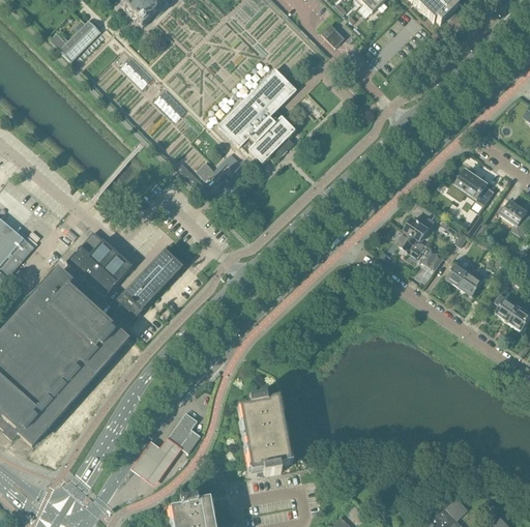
[(141,27),(146,23),(146,22),(157,10),(163,6),(163,5),(168,0),(126,0),(125,1),(124,1),(120,5),(125,11),(125,10),(137,22),(141,27)]
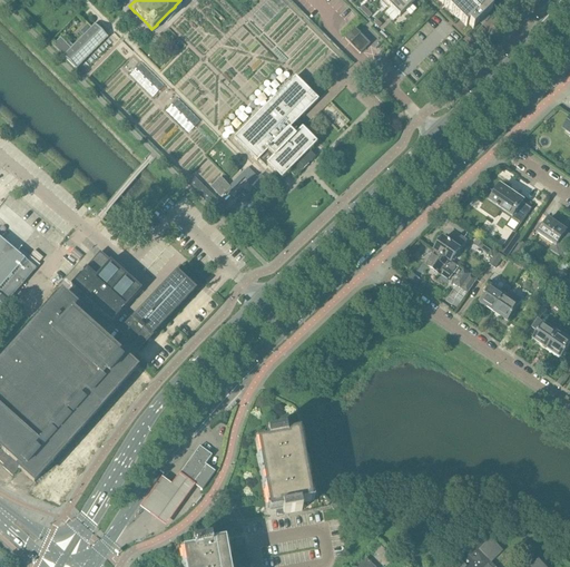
[(393,0),(390,5),(400,13),(405,8),(406,8),(411,3),(411,2),(413,0),(393,0)]
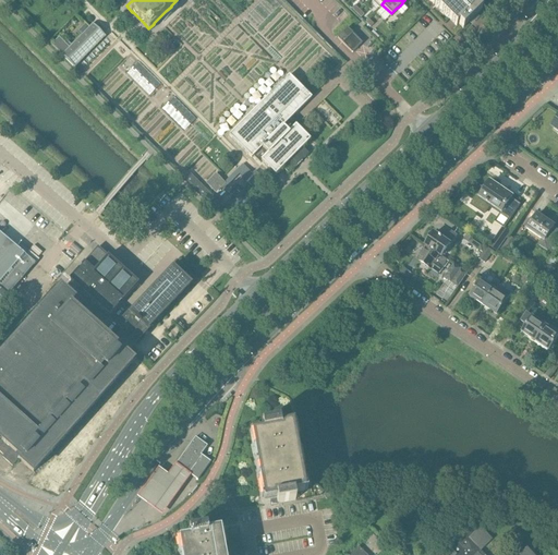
[(432,0),(456,24),(459,21),(463,25),(469,20),(471,22),(478,14),(476,12),(482,7),(477,2),(478,0),(432,0)]
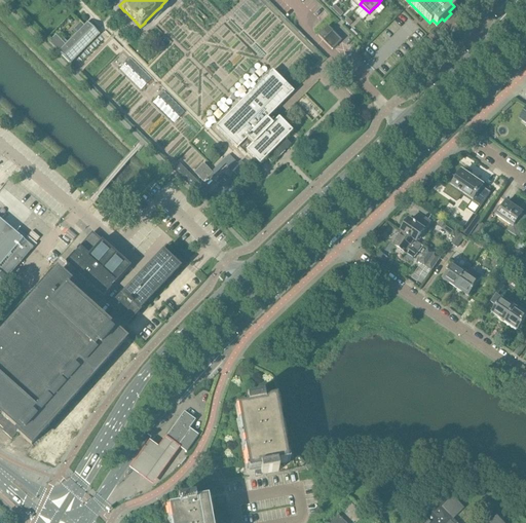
[(59,49),(70,62),(100,32),(87,20),(84,24),(84,23),(80,20),(74,27),(77,30),(68,40),(64,35),(61,38),(55,32),(49,39),(59,48),(59,49)]
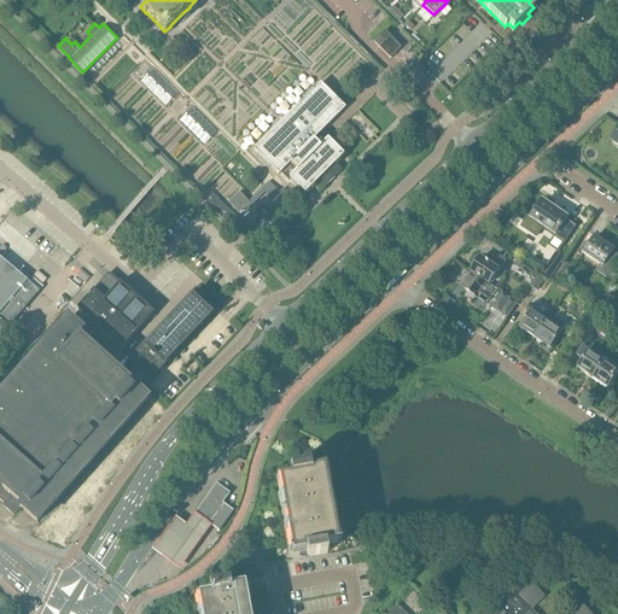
[(384,28),(373,39),(390,56),(400,46),(401,45),(384,28)]
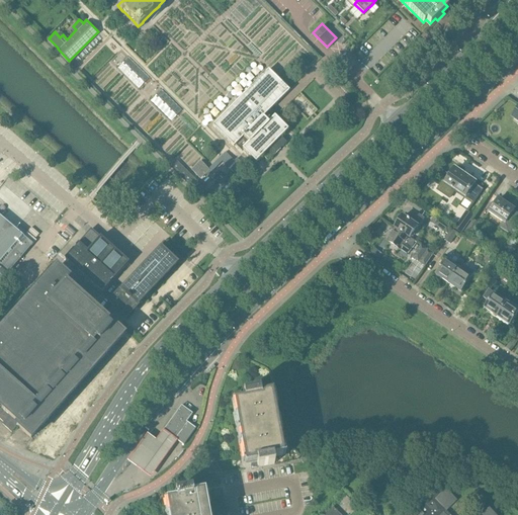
[(289,88),(268,68),(236,99),(233,103),(212,123),(234,144),(235,143),(242,149),(243,148),(255,160),(262,153),(267,158),(285,140),(280,135),(287,127),(274,114),(268,121),(262,115),(289,88)]
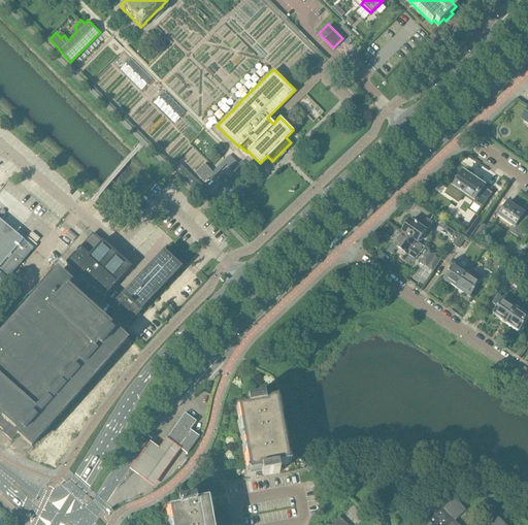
[(232,168),(243,179),(253,170),(241,159),(232,168)]
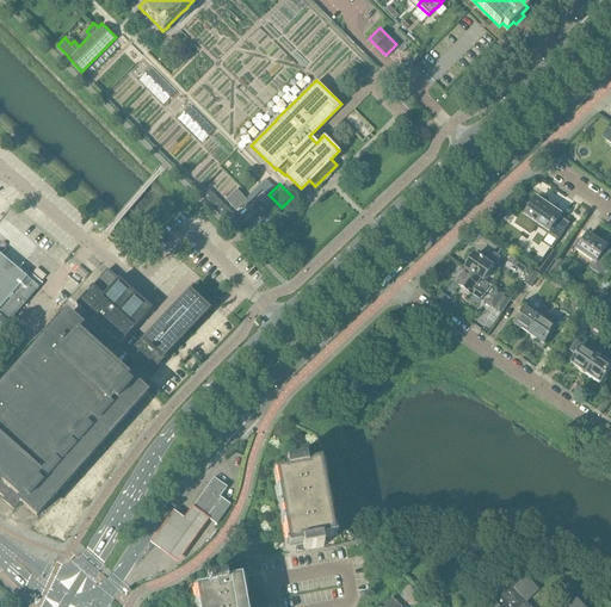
[(241,220),(209,187),(204,193),(236,224),(241,220)]
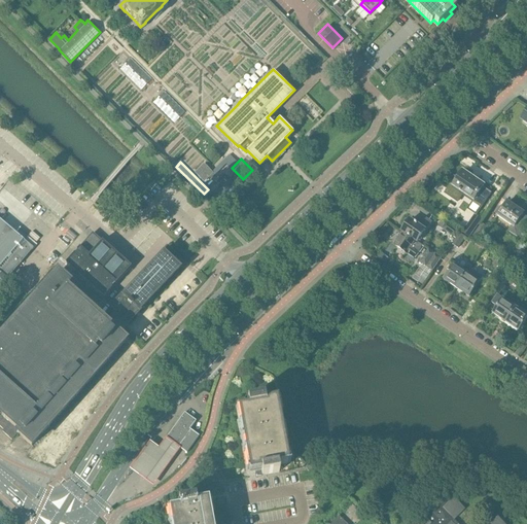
[(195,171),(204,180),(209,175),(210,177),(220,167),(218,164),(212,170),(204,162),(195,171)]
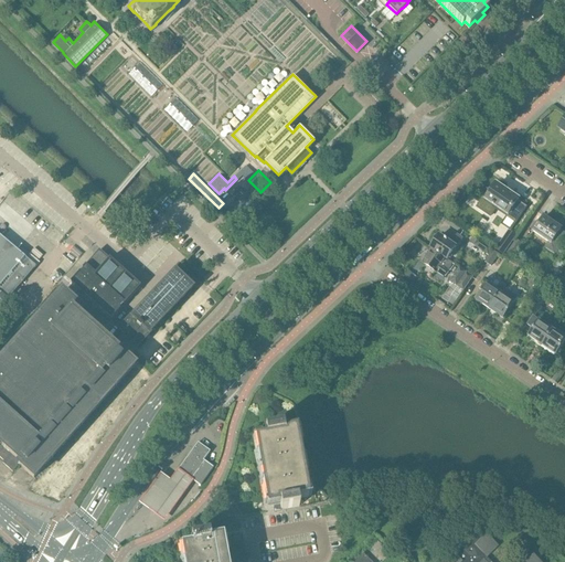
[(509,212),(520,197),(500,183),(497,188),(494,187),(487,198),(509,212)]
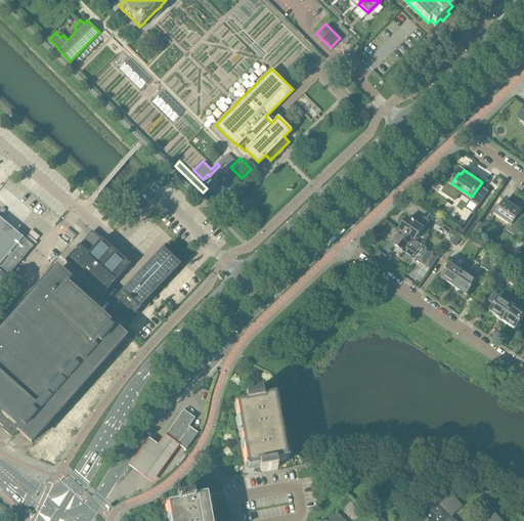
[(211,192),(207,198),(215,206),(219,201),(211,192)]
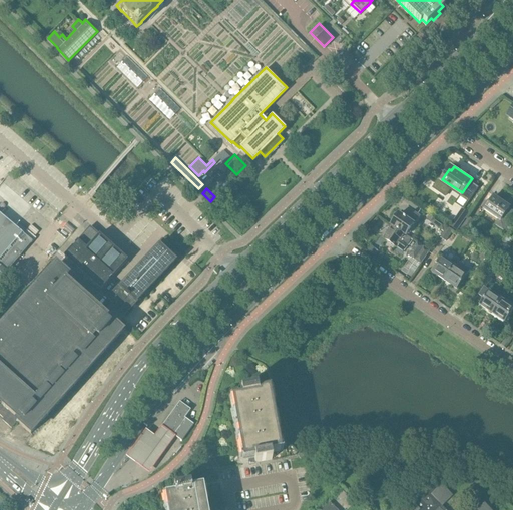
[(499,217),(495,222),(504,228),(512,214),(512,208),(510,206),(511,205),(495,194),(485,208),(499,217)]
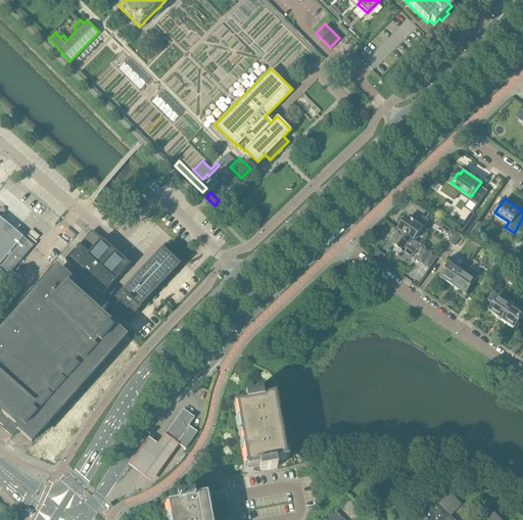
[(461,229),(467,233),(478,217),(472,213),(461,229)]
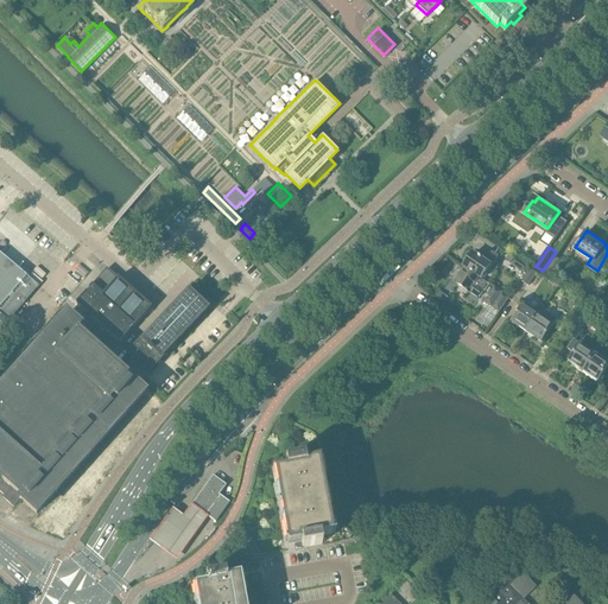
[(468,258),(464,264),(466,265),(480,274),(482,275),(491,262),(492,262),(498,253),(491,248),(485,258),(482,256),(482,255),(480,253),(479,254),(474,250),(472,252),(470,250),(466,256),(468,258)]
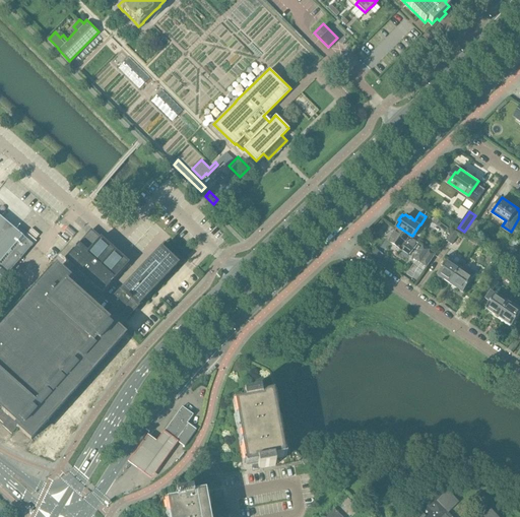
[(0,286),(10,274),(7,272),(8,272),(18,260),(22,255),(33,243),(15,228),(2,216),(0,214),(0,286)]
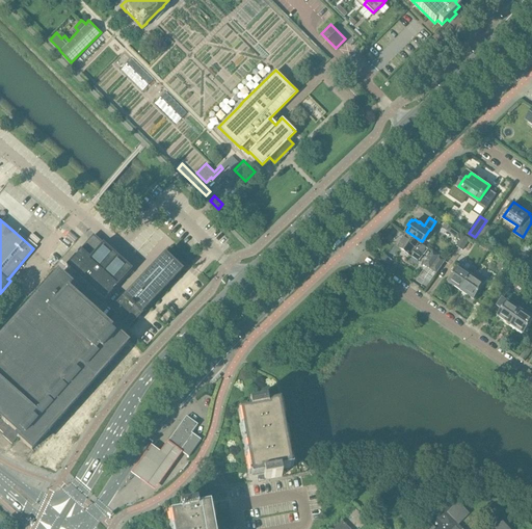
[(463,233),(463,232),(450,222),(445,229),(459,238),(463,233)]
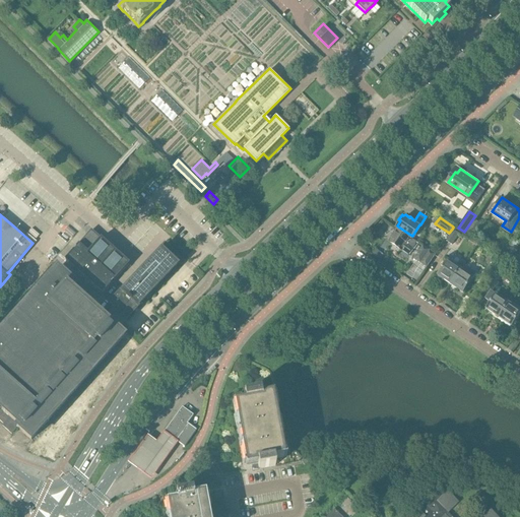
[(465,234),(470,237),(480,221),(475,218),(465,234)]
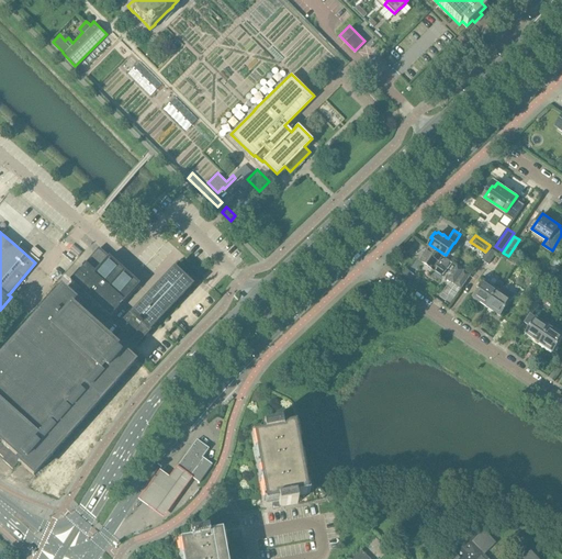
[(110,315),(139,282),(99,245),(68,279),(110,315)]
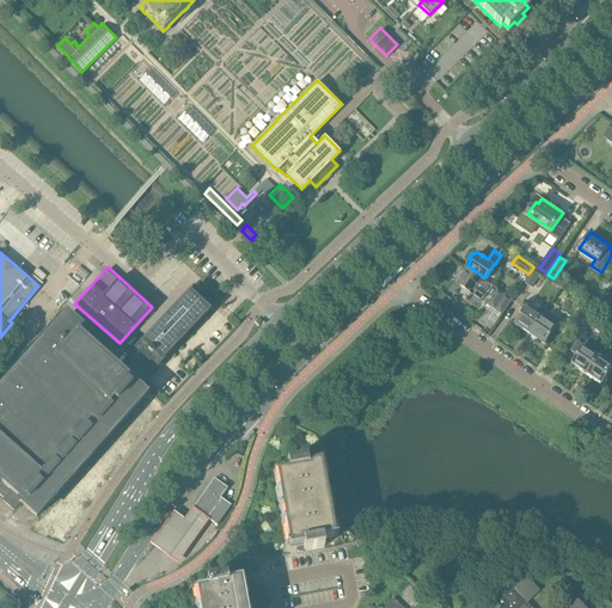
[(469,266),(458,281),(481,296),(482,295),(483,296),(487,290),(485,290),(487,289),(488,290),(493,284),(491,283),(491,282),(485,277),(483,276),(469,266)]
